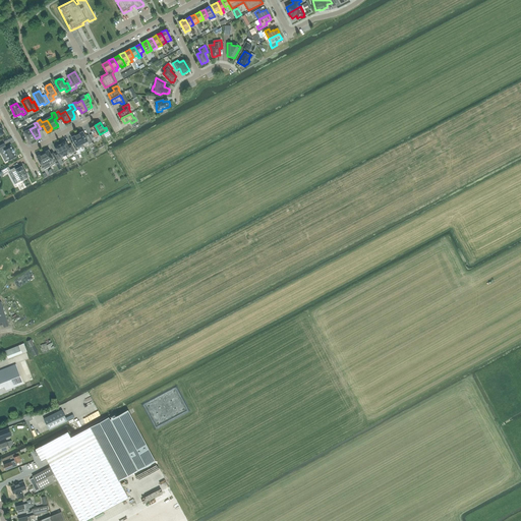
[(92,138),(100,134),(95,125),(90,128),(92,131),(93,134),(90,135),(92,138)]
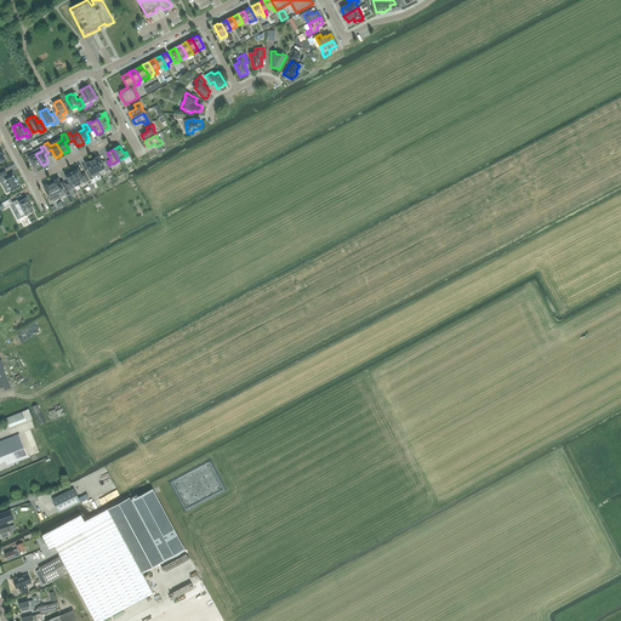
[(43,165),(35,154),(34,151),(32,152),(33,155),(29,158),(34,169),(35,167),(36,169),(43,165)]
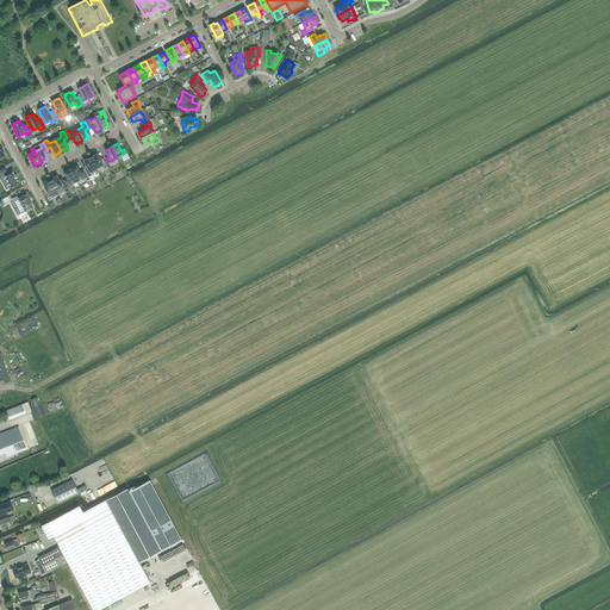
[(91,157),(98,170),(104,167),(105,169),(109,167),(104,159),(100,160),(97,153),(92,155),(93,156),(91,157)]
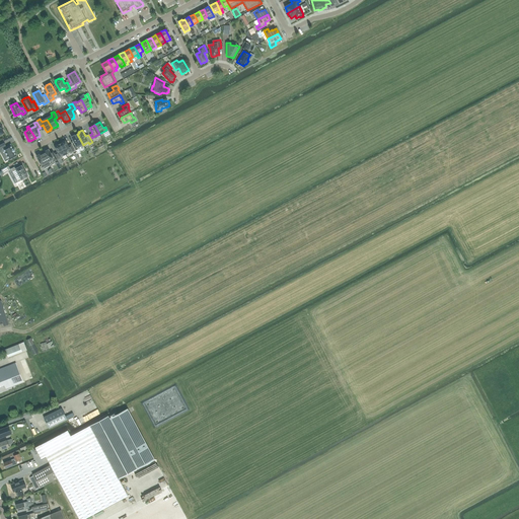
[(83,145),(77,134),(76,135),(75,134),(71,136),(74,142),(72,143),(76,151),(79,149),(78,148),(83,145)]
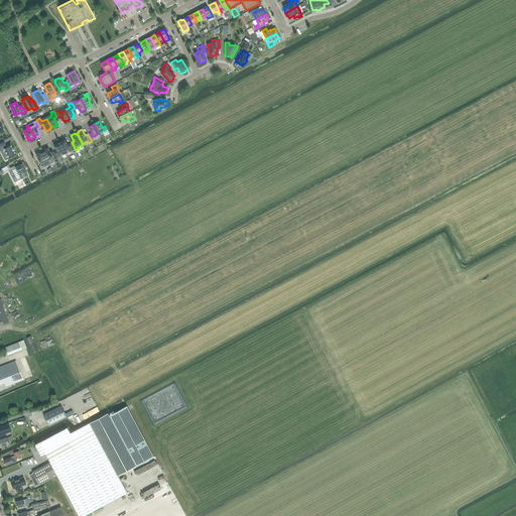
[(59,143),(66,153),(70,151),(71,152),(75,150),(71,143),(68,145),(65,139),(60,141),(61,142),(59,143)]
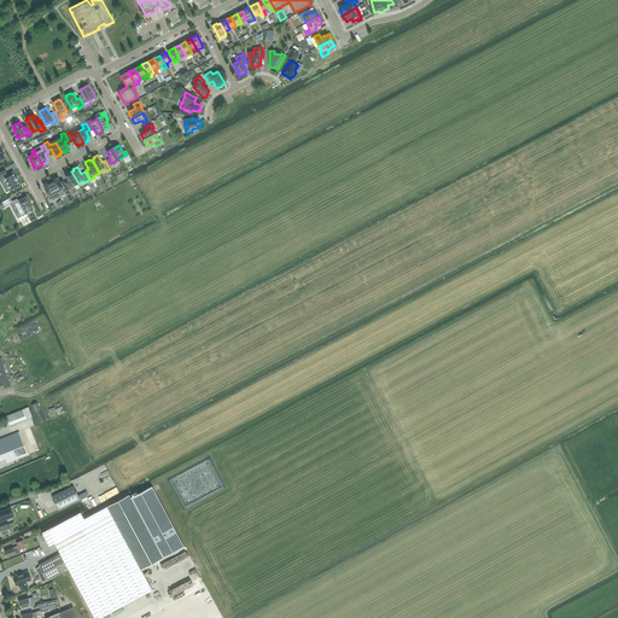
[(16,176),(13,172),(7,175),(6,173),(4,168),(0,169),(0,179),(1,181),(5,179),(11,191),(21,186),(18,181),(18,180),(16,176)]
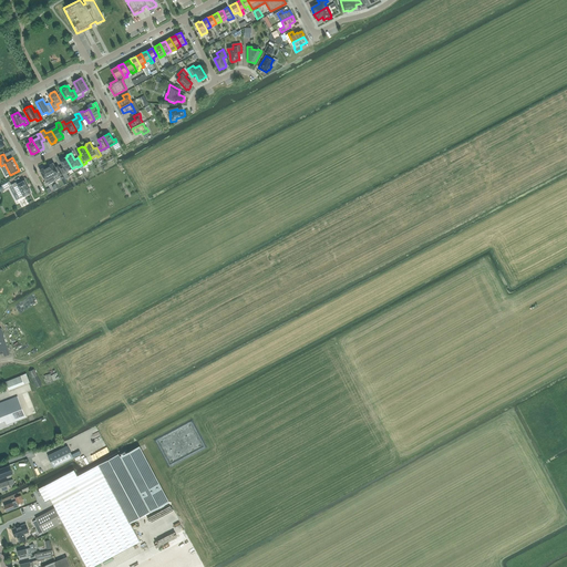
[(72,168),(65,157),(64,157),(63,156),(59,158),(63,166),(60,167),(64,175),(68,173),(66,172),(72,168)]
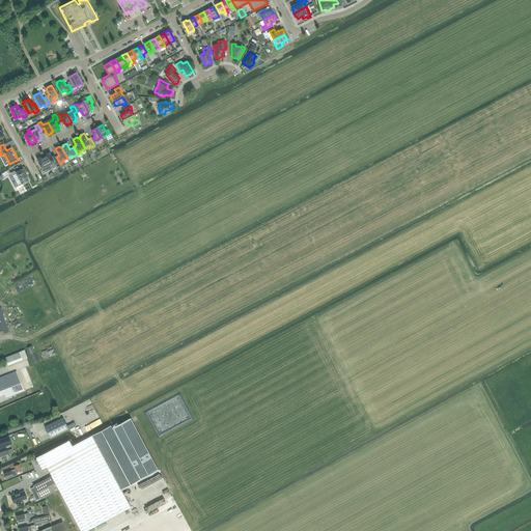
[(44,156),(50,168),(59,163),(55,156),(52,157),(50,152),(49,154),(49,152),(44,156)]
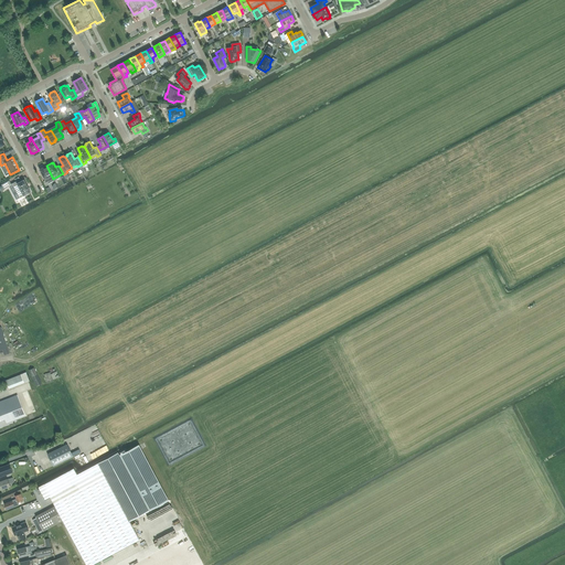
[(46,182),(53,179),(46,166),(40,168),(41,169),(40,170),(46,182)]
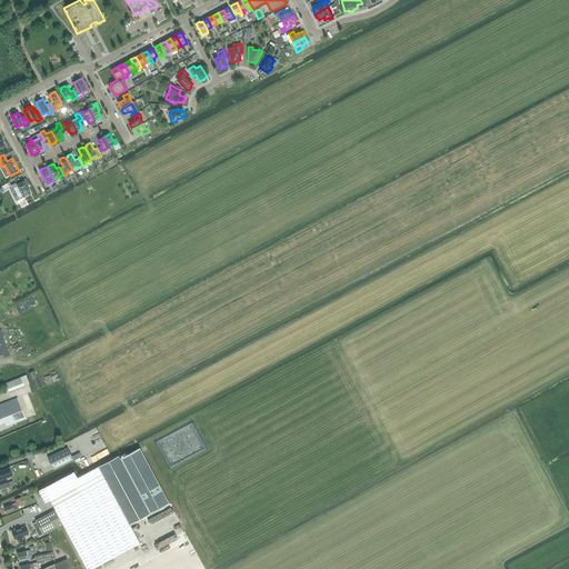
[(17,182),(12,185),(20,199),(31,193),(25,181),(18,185),(17,182)]
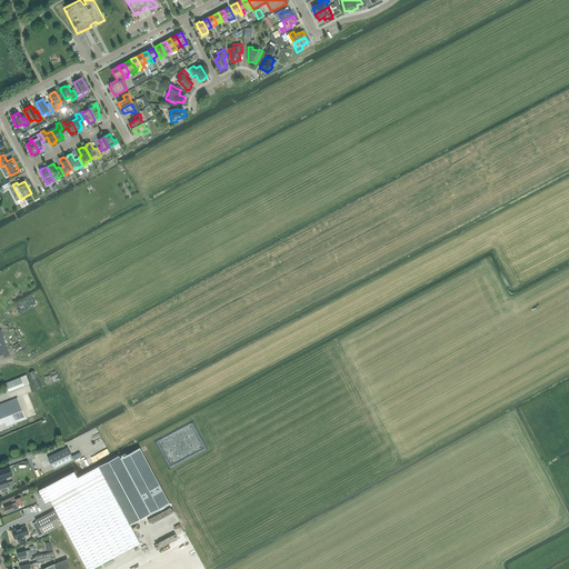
[(5,358),(10,356),(9,353),(1,329),(0,329),(0,352),(2,352),(5,358)]
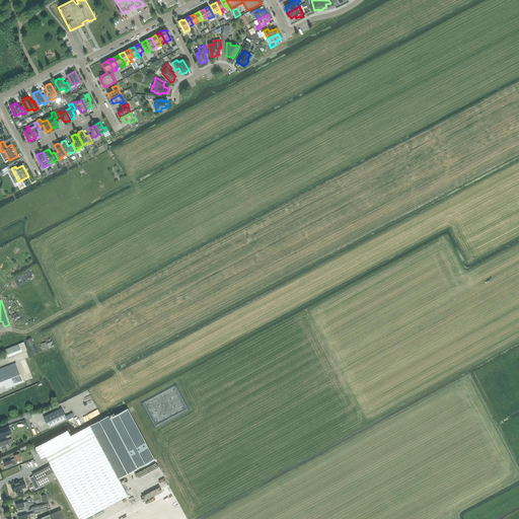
[(33,355),(39,353),(31,338),(26,341),(33,355)]
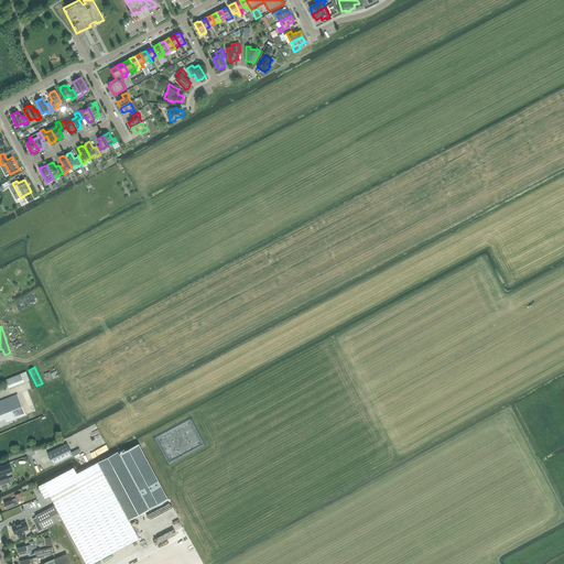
[(49,370),(51,373),(53,379),(58,376),(55,367),(49,370)]
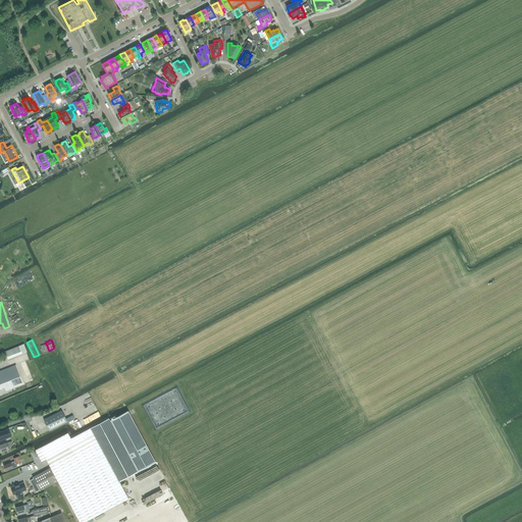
[(44,354),(49,352),(46,344),(41,347),(44,354)]
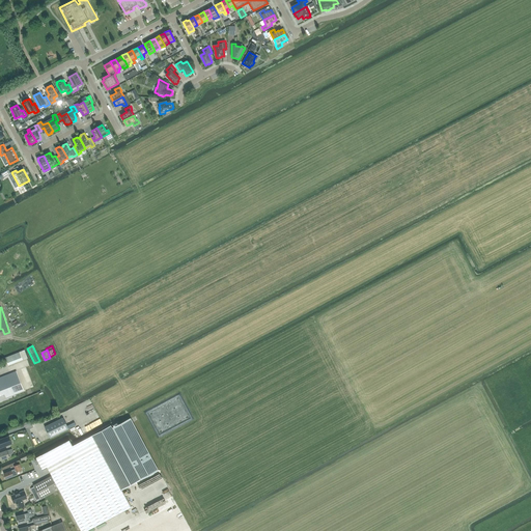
[(8,365),(23,360),(20,352),(5,358),(8,365)]
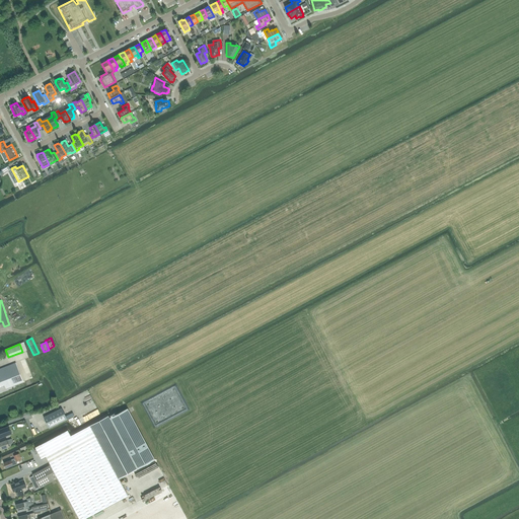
[(23,382),(16,363),(0,368),(0,385),(0,387),(5,385),(6,389),(23,382)]
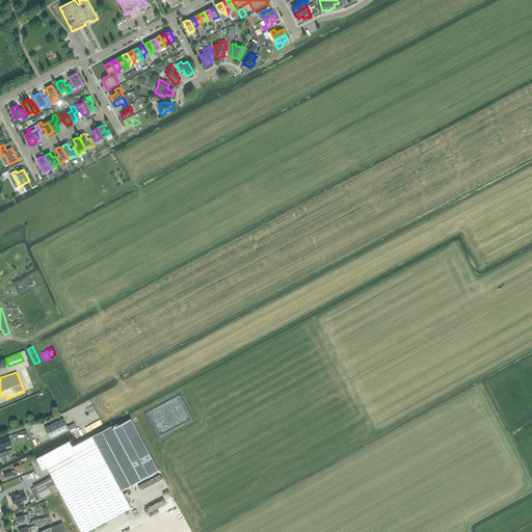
[(50,440),(69,430),(63,418),(45,427),(50,440)]
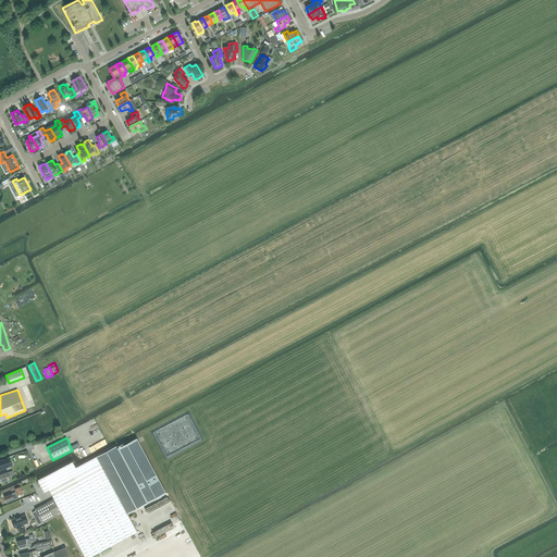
[(139,443),(137,440),(137,438),(118,449),(115,446),(97,456),(102,466),(104,470),(120,498),(123,505),(127,514),(147,504),(166,493),(139,443)]
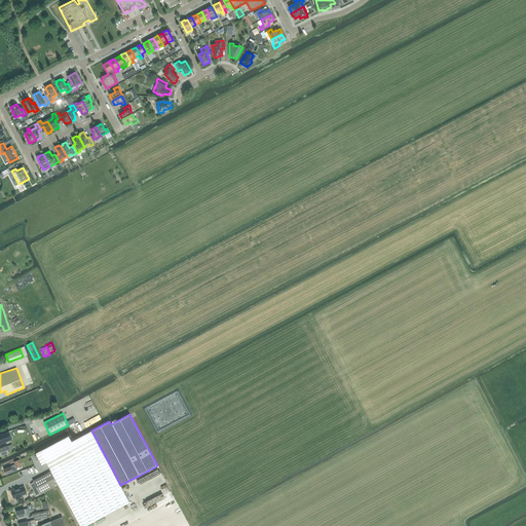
[(0,444),(11,440),(11,439),(15,437),(14,433),(10,435),(9,431),(0,435),(0,444)]
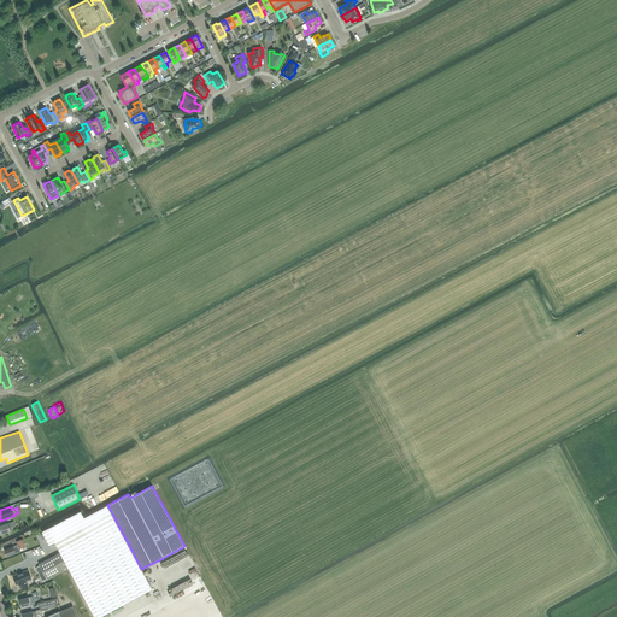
[(50,546),(56,544),(83,528),(87,527),(88,526),(87,523),(84,521),(81,511),(42,533),(48,544),(50,546)]
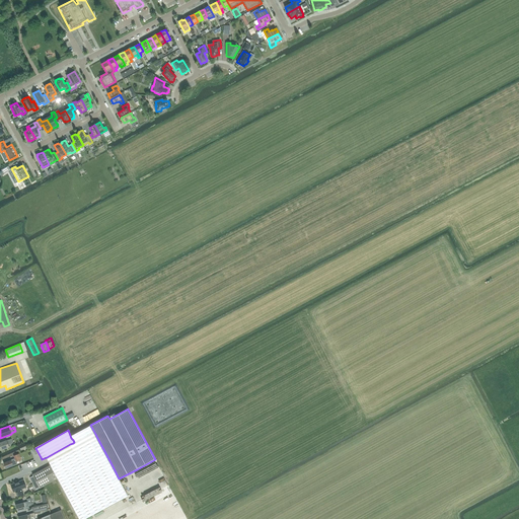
[(70,444),(47,457),(51,465),(58,478),(79,518),(84,518),(128,496),(119,478),(115,470),(112,464),(97,438),(77,449),(74,442),(73,443),(70,444)]
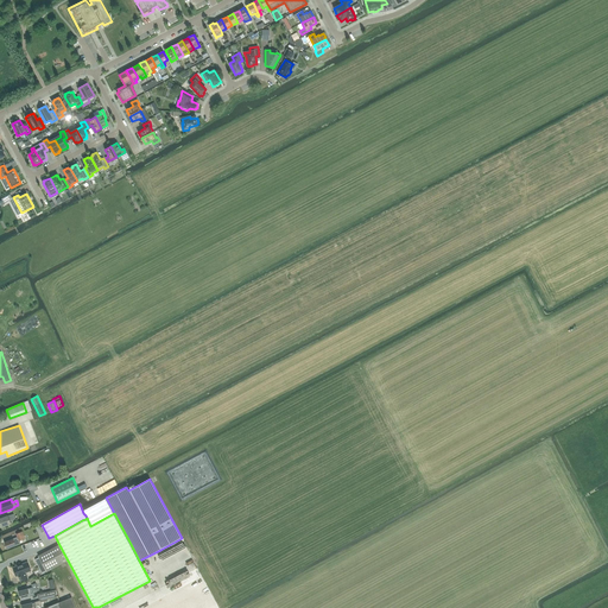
[(8,515),(0,518),(0,525),(0,527),(11,523),(10,520),(16,519),(13,514),(8,515)]
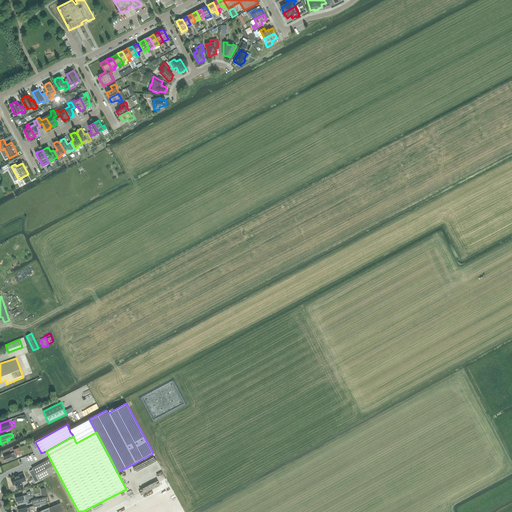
[(6,462),(13,459),(17,458),(16,455),(21,453),(19,447),(13,450),(14,452),(11,453),(3,457),(6,462)]
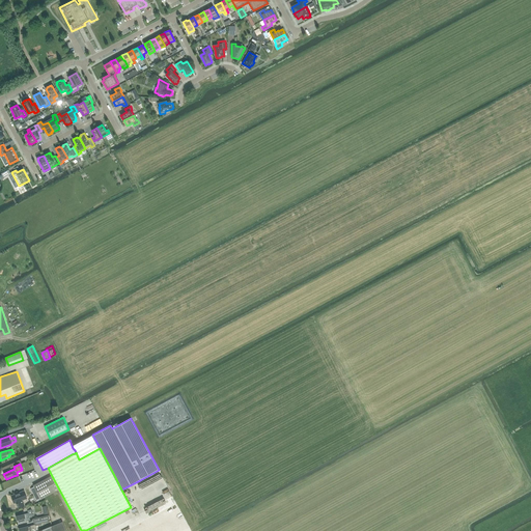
[(59,490),(52,476),(33,485),(40,499),(59,490)]
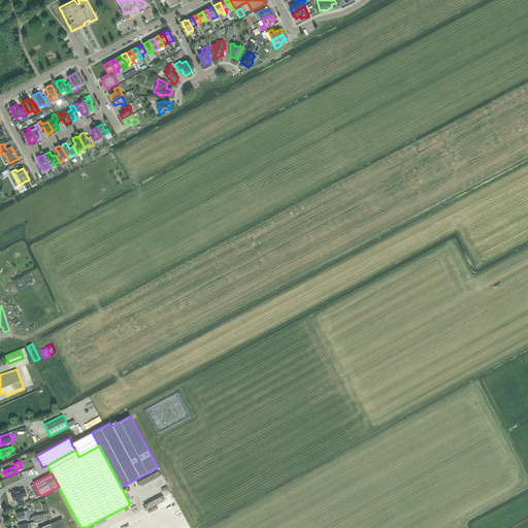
[(18,505),(24,503),(22,497),(27,496),(24,488),(11,493),(11,494),(11,495),(11,496),(12,496),(14,500),(15,500),(18,505)]
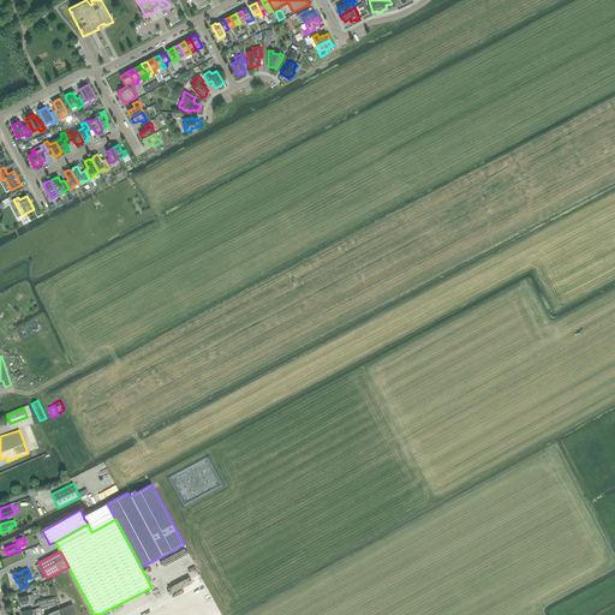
[(220,614),(204,584),(144,614),(220,614)]
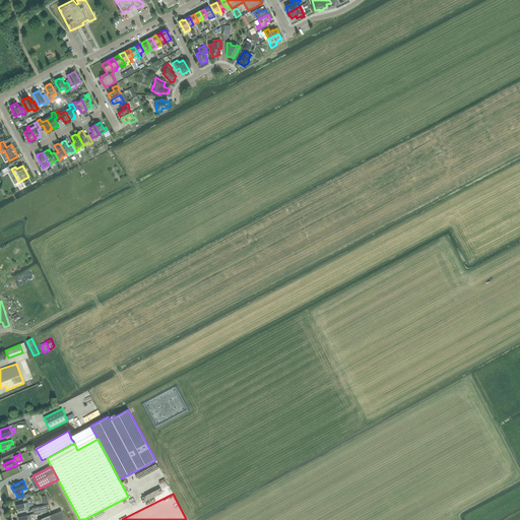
[(28,506),(33,505),(30,499),(26,500),(27,503),(24,504),(24,503),(16,505),(17,513),(26,511),(25,507),(29,506),(28,506)]
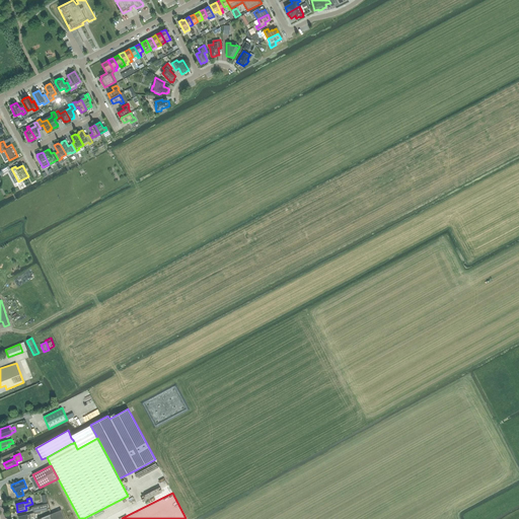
[(44,504),(41,505),(32,507),(33,513),(27,514),(18,516),(18,518),(28,518),(35,516),(35,514),(41,513),(41,511),(49,509),(48,503),(47,504),(44,504)]
